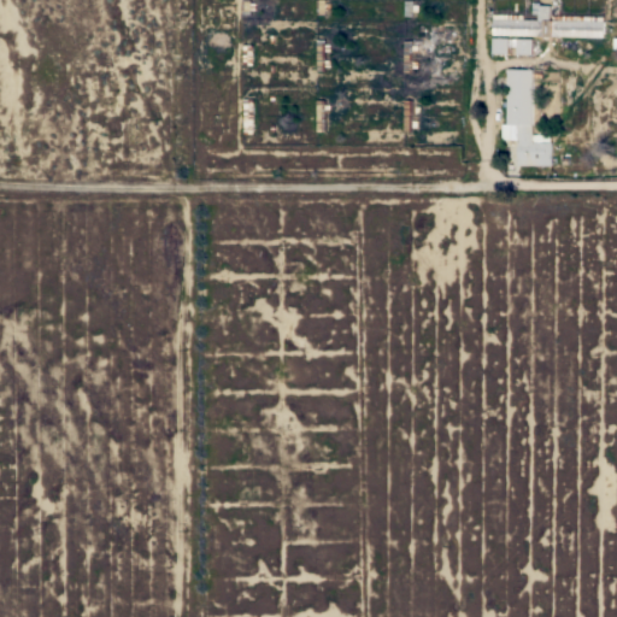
[(492,35),(493,15),(604,17),(604,37),(492,35)]
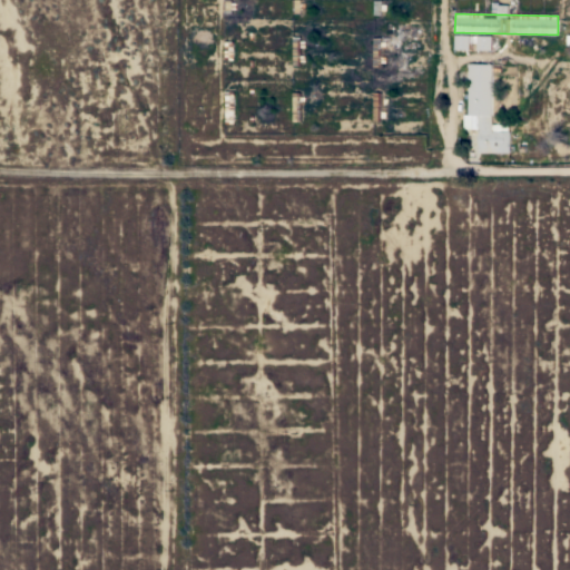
[(454,49),(454,36),(492,36),(492,37),(497,37),(497,50),(454,49)]
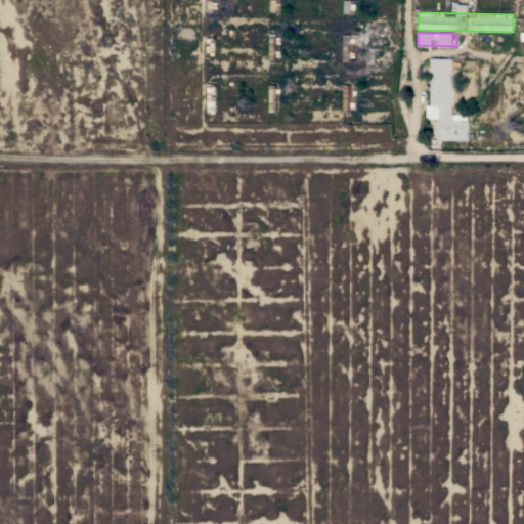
[(269,34),(276,34),(276,38),(280,38),(280,43),(276,43),(276,51),(279,51),(279,56),(276,56),(276,60),(269,60),(269,34)]
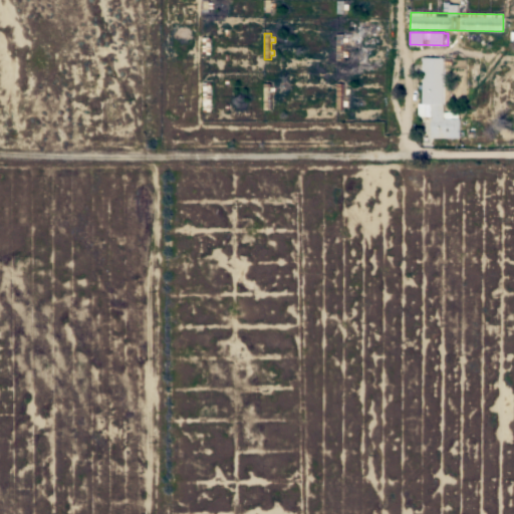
[(336,34),(343,34),(343,38),(347,38),(347,43),(343,43),(343,51),(347,51),(347,56),(343,56),(343,60),(336,60),(336,34)]
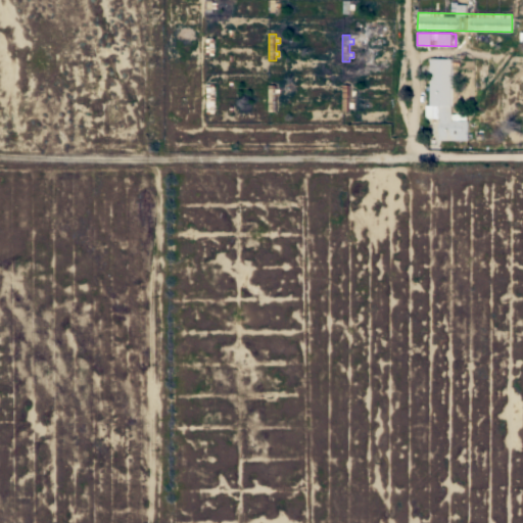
[(214,55),(205,55),(205,38),(214,38),(214,55)]
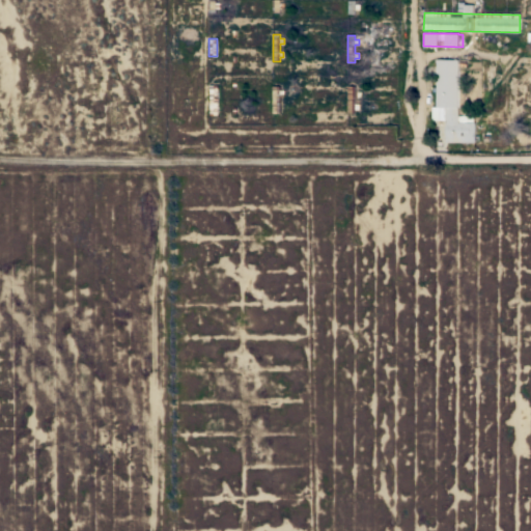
[(458,62),(466,62),(466,67),(458,67),(457,108),(458,108),(458,115),(474,115),(474,116),(479,116),(479,122),(475,122),(475,134),(477,134),(477,138),(475,138),(475,143),(445,142),(446,120),(431,119),(431,107),(437,107),(437,92),(432,92),(432,88),(437,88),(437,59),(458,60),(458,62)]
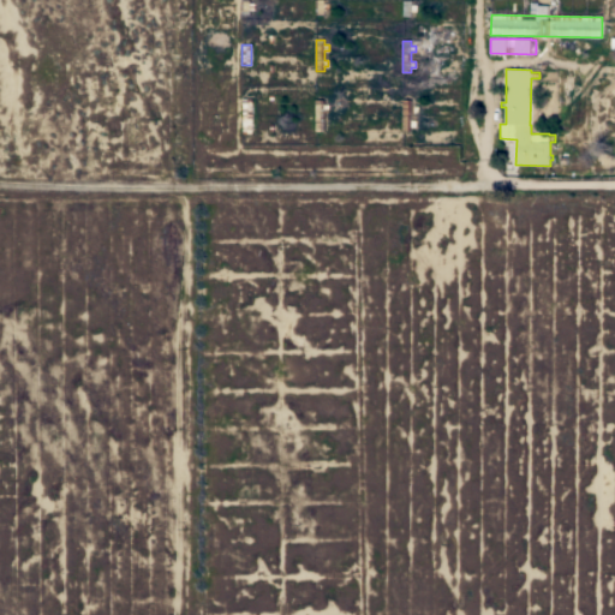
[(252,133),(243,133),(242,100),(251,100),(252,133)]
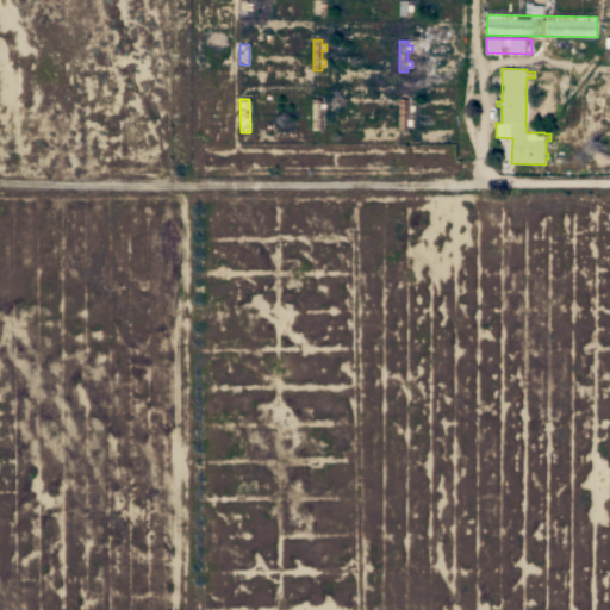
[(312,99),(321,99),(321,104),(325,104),(325,111),(321,111),(322,130),(313,130),(312,99)]
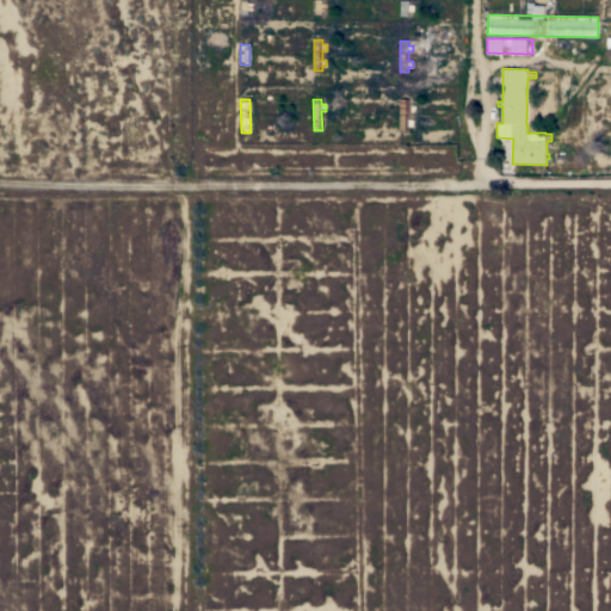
[(400,99),(408,99),(408,104),(413,104),(413,110),(408,110),(408,119),(413,119),(413,125),(408,125),(408,130),(400,130),(400,99)]
